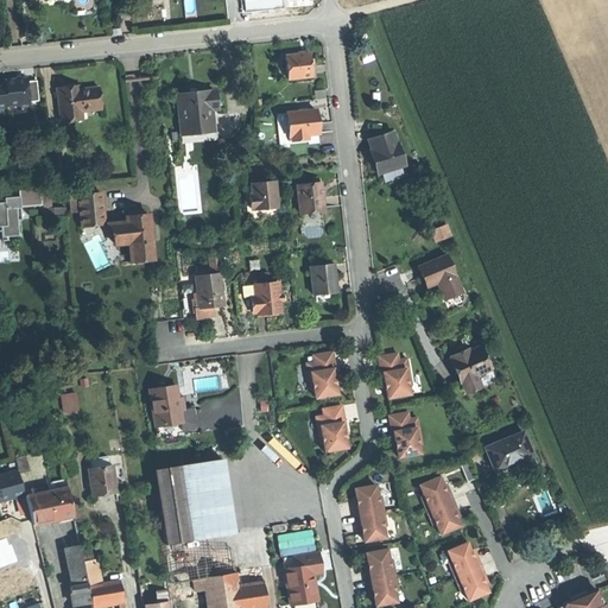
[(312,77),(311,54),(299,55),(287,56),(290,78),(312,77)]
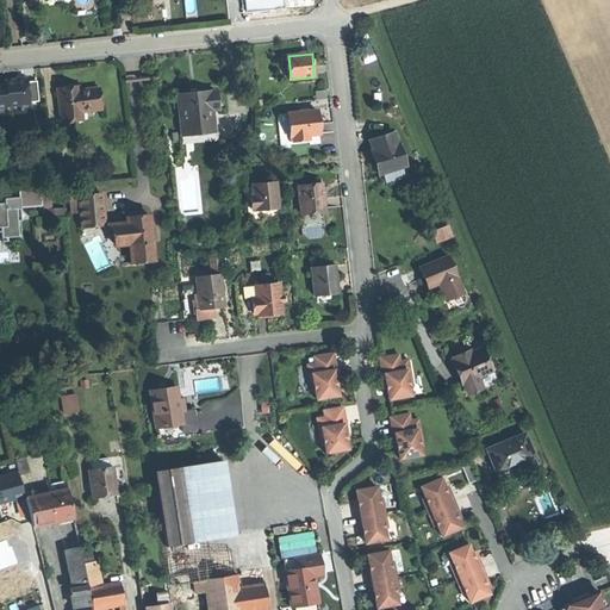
[(5,82),(7,106),(30,104),(30,103),(39,101),(37,80),(27,81),(27,79),(17,80),(5,81),(5,82)]
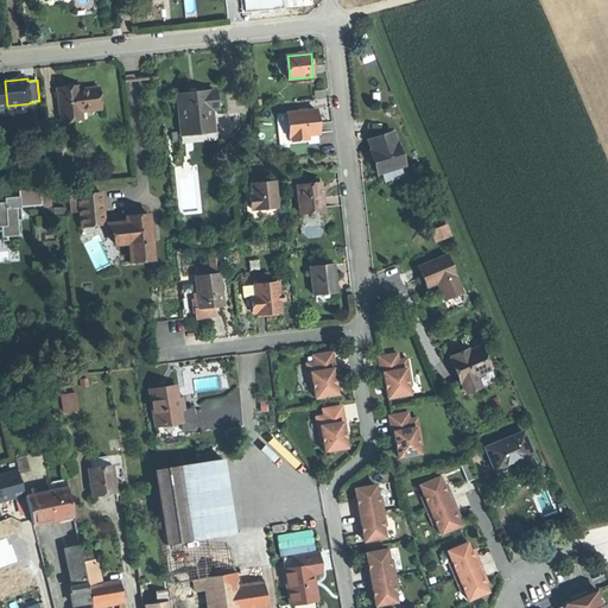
[(65,87),(67,92),(55,93),(57,118),(69,116),(69,113),(78,112),(100,109),(96,88),(76,90),(76,86),(70,87),(65,87)]
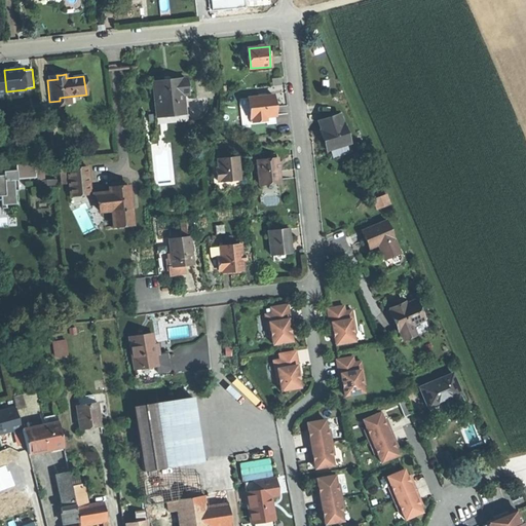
[(185,123),(182,95),(187,94),(186,79),(166,81),(152,83),(155,116),(153,116),(155,126),(185,123)]
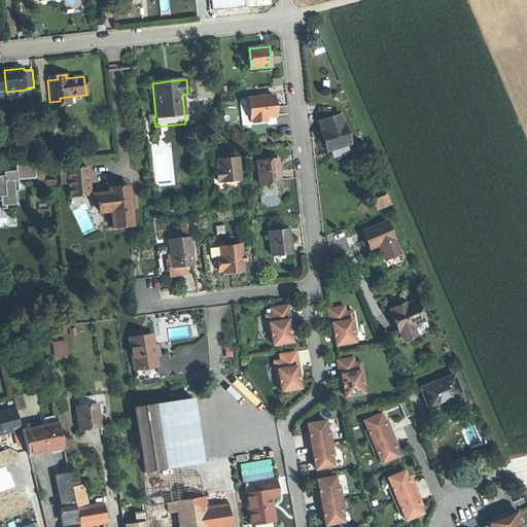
[(60,98),(60,101),(49,102),(50,107),(69,105),(68,97),(60,98)]
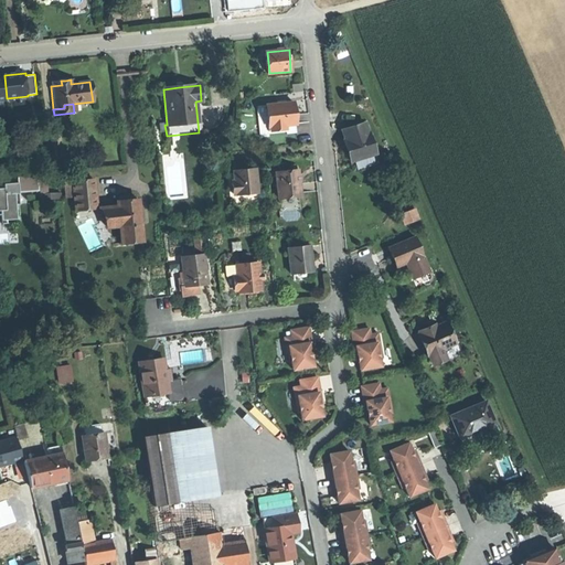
[(296,115),(295,104),(267,106),(269,129),(272,129),(273,131),(287,130),(286,127),(297,126),(296,115)]
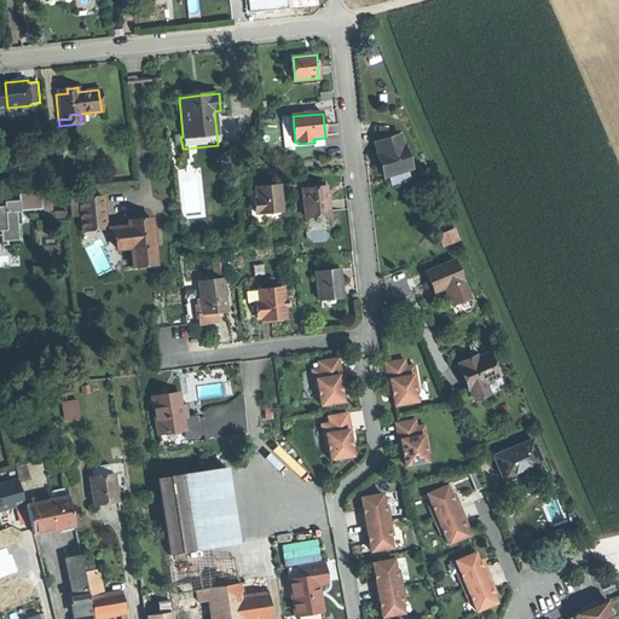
[(325,148),(325,138),(313,139),(314,143),(299,144),(298,142),(295,142),(293,116),(283,117),(285,149),(314,146),(314,149),(325,148)]
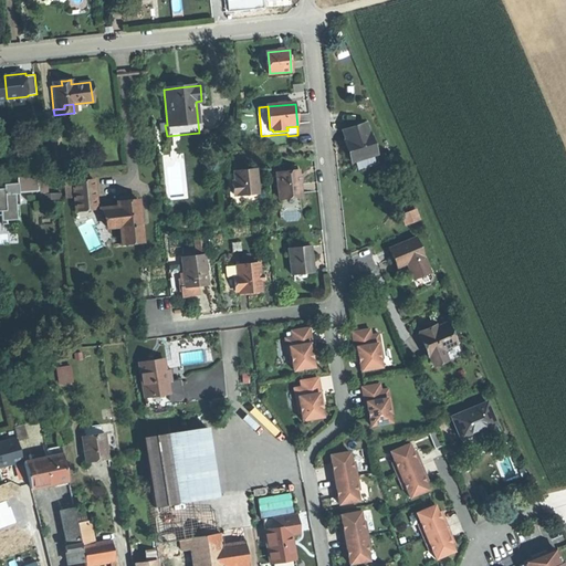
[(370,132),(367,122),(344,130),(347,138),(344,139),(348,150),(353,164),(380,154),(371,130),(370,132)]
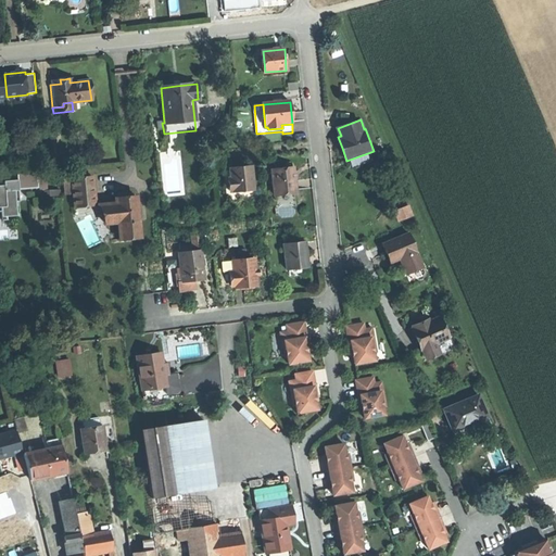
[(54,149),(53,141),(45,142),(48,158),(55,156),(58,164),(65,163),(62,148),(54,149)]
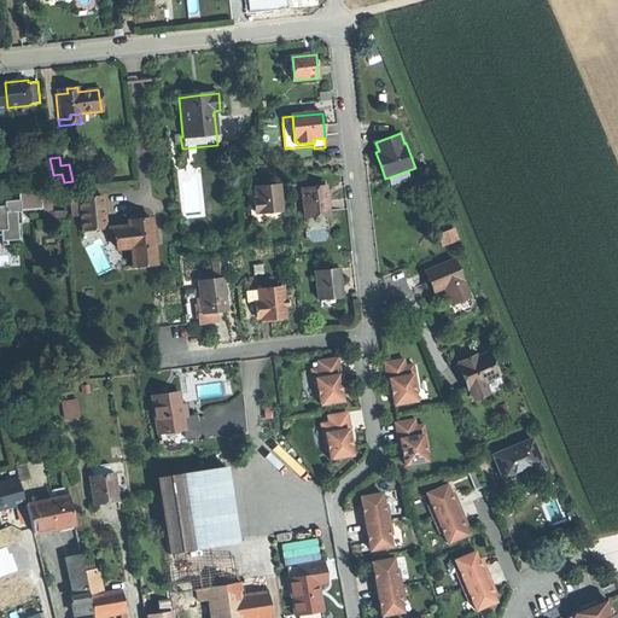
[(239,186),(252,185),(251,172),(238,174),(239,186)]
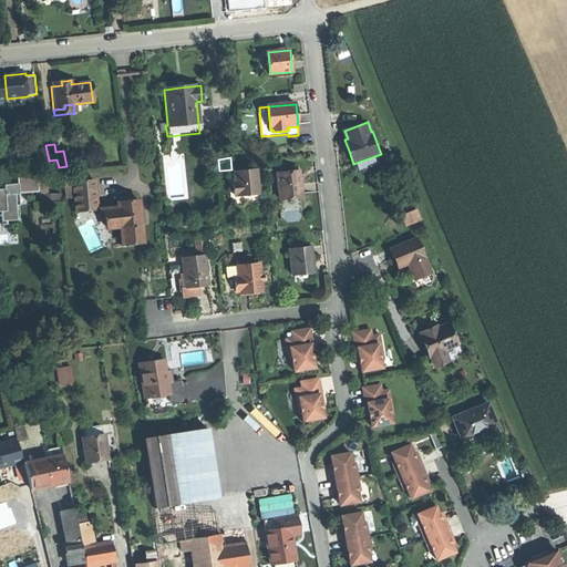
[(237,196),(259,194),(257,169),(246,171),(234,172),(235,183),(233,184),(234,195),(236,194),(237,196)]
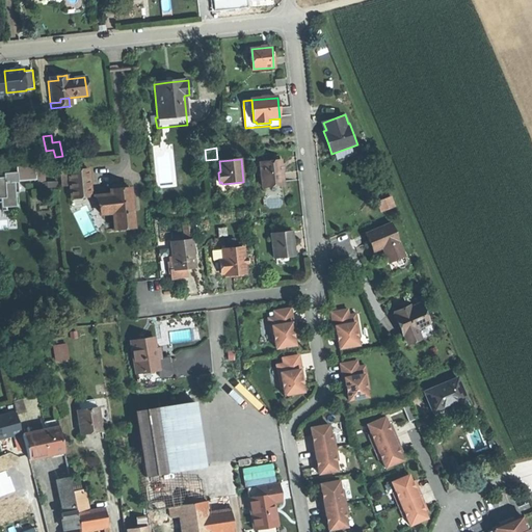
[(282,174),(281,161),(260,163),(262,188),(283,186),(282,174)]
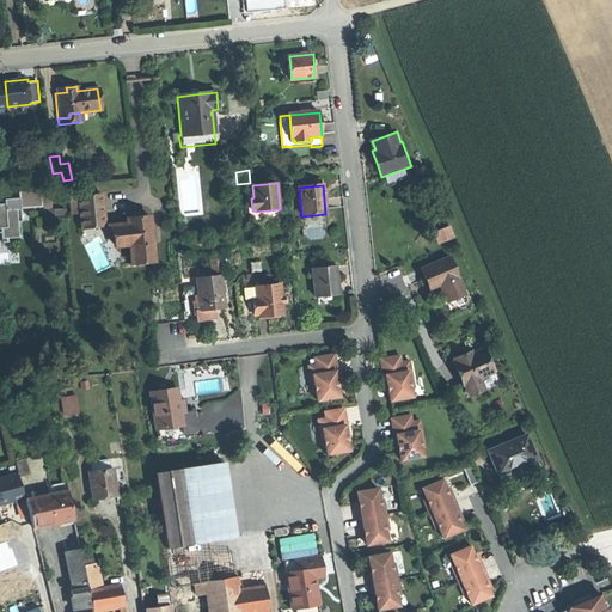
[(44,209),(51,209),(49,187),(19,189),(19,197),(5,199),(5,203),(6,203),(7,222),(18,221),(23,221),(22,208),(43,207),(44,209)]
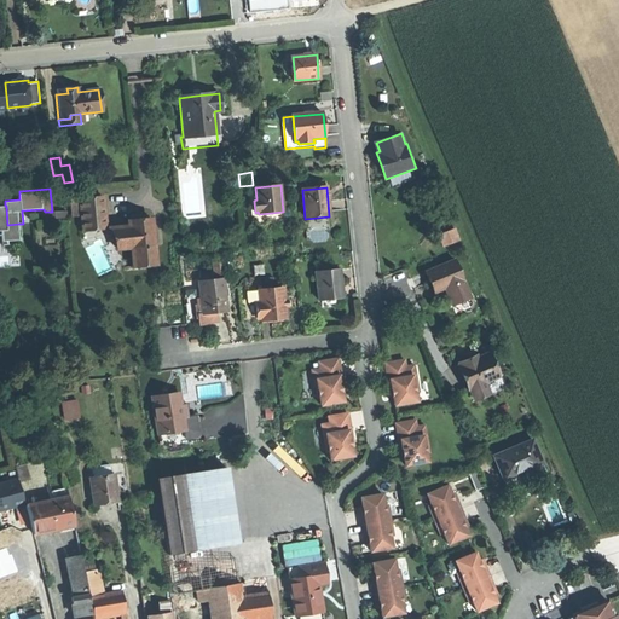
[(103,195),(80,197),(82,220),(94,219),(96,229),(106,227),(103,195)]
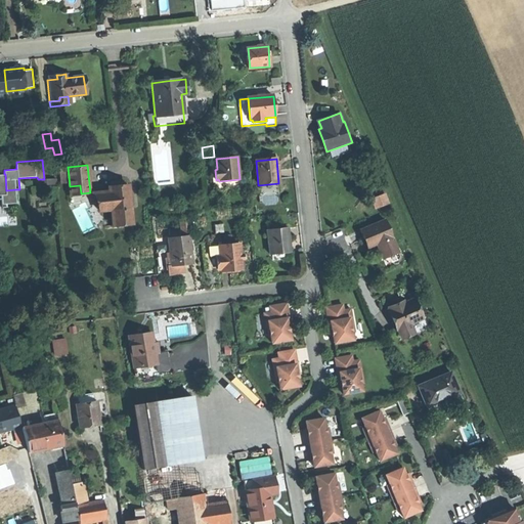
[(112,209),(114,226),(125,224),(132,224),(128,184),(120,185),(108,186),(110,190),(93,192),(99,211),(112,209)]
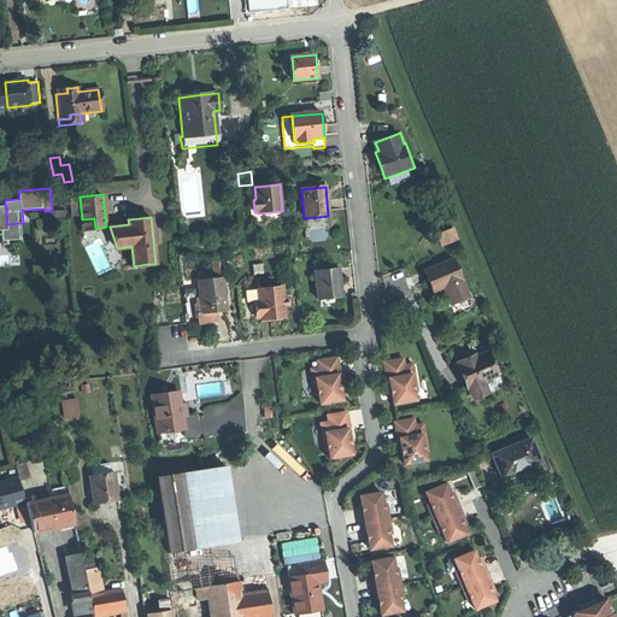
[(94,218),(82,219),(83,229),(95,228),(94,218)]
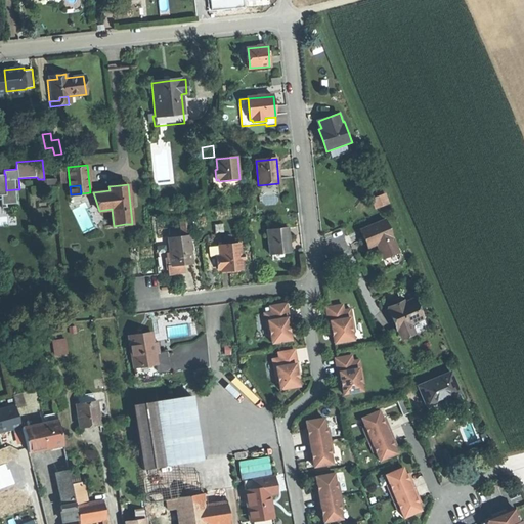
[(2,204),(16,203),(15,189),(6,190),(6,194),(1,194),(2,204)]
